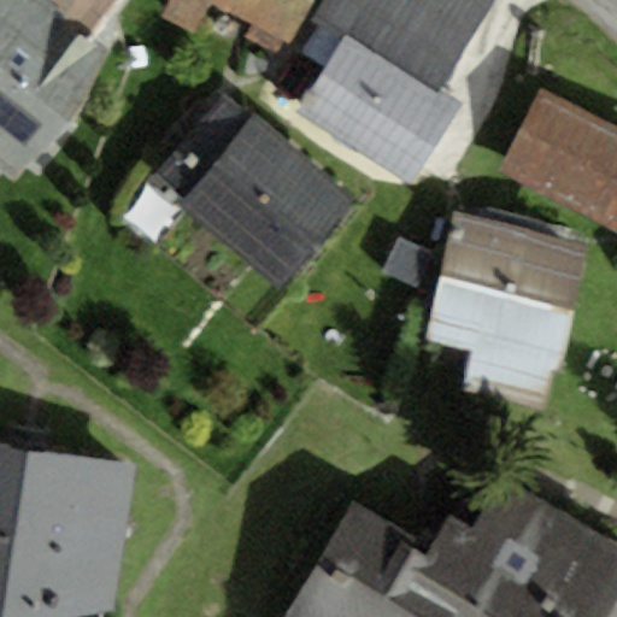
[(0,0),(0,172),(16,184),(105,56),(89,41),(42,0),(0,0)]
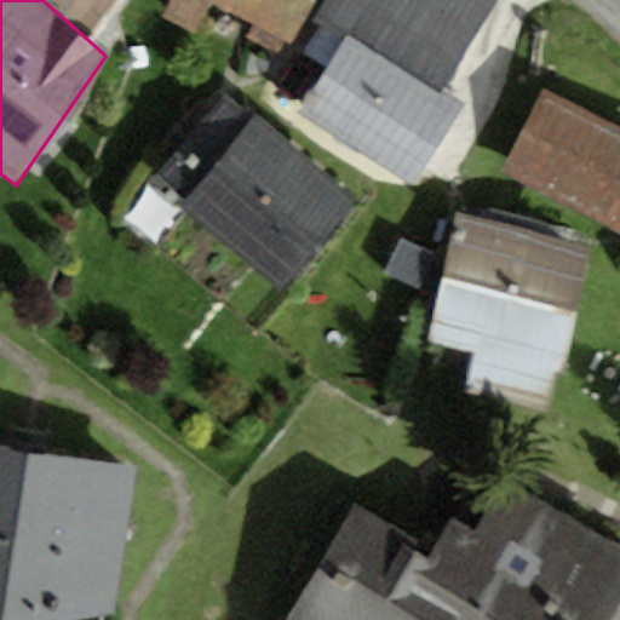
[(42,0),(90,41),(128,0),(42,0)]
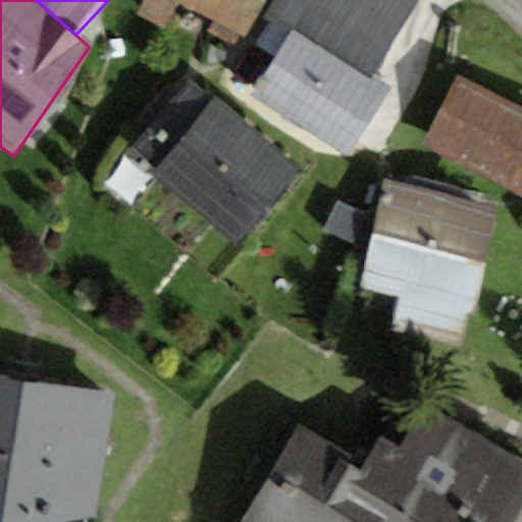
[(249,38),(266,0),(145,0),(138,16),(168,30),(180,6),(249,38)]
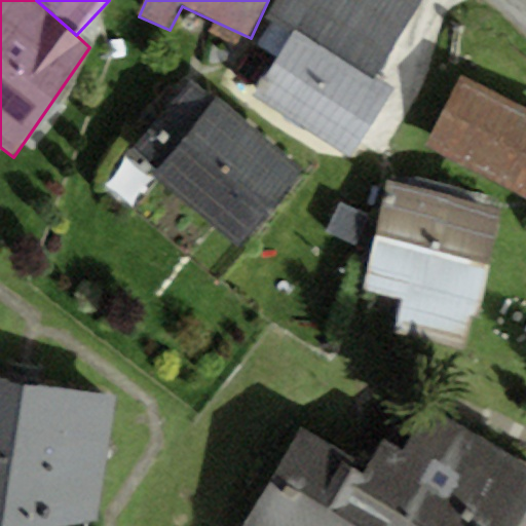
[(422,0),(277,0),(269,14),(296,32),(374,78),(422,0)]
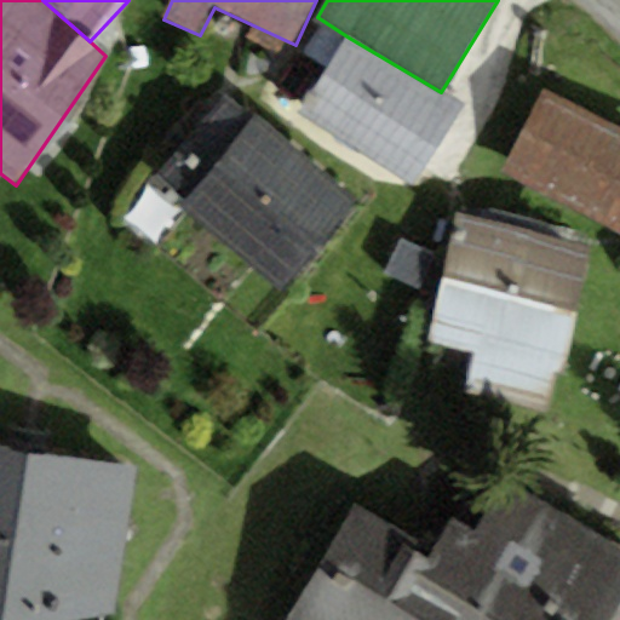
[(417,185),(464,107),(441,92),(349,38),(302,116),(417,185)]
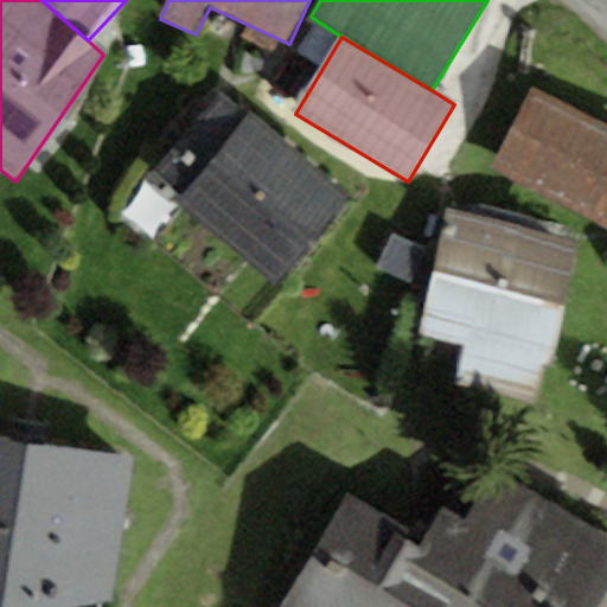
[(606,125),(532,88),(491,168),(606,227),(606,125)]
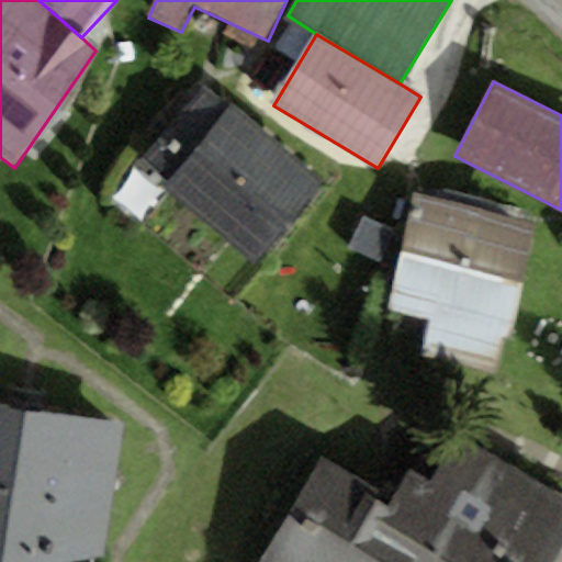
[(326,187),(205,90),(142,170),(261,266),(326,187)]
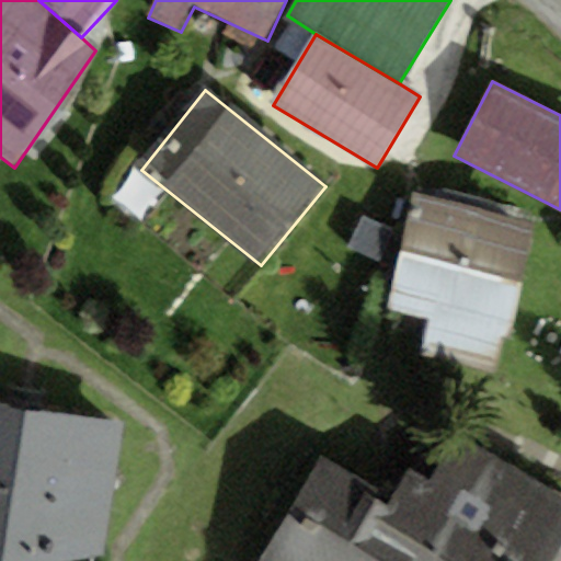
[(535,222),(412,194),(385,310),(428,320),(500,336),(507,339),(535,222)]
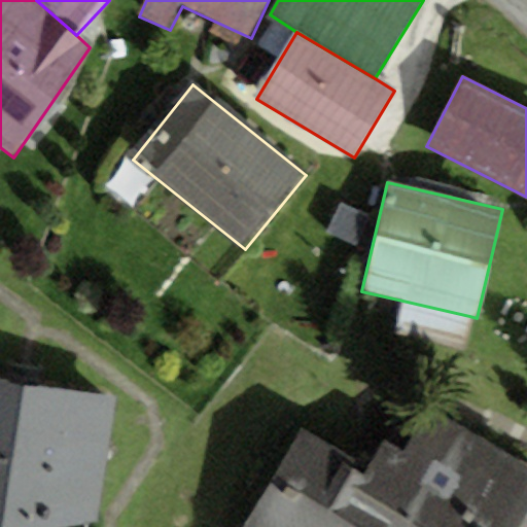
[(461,350),(469,316),(402,301),(395,335),(461,350)]
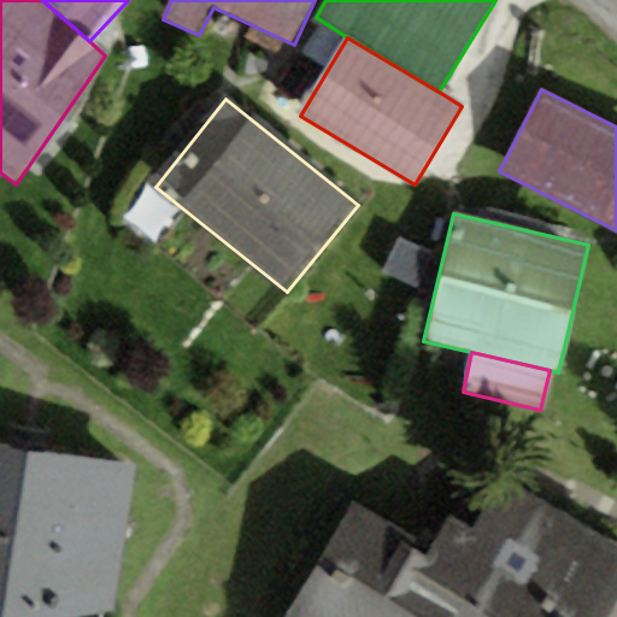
[(0,616),(92,616),(113,613),(135,464),(0,444),(0,616)]
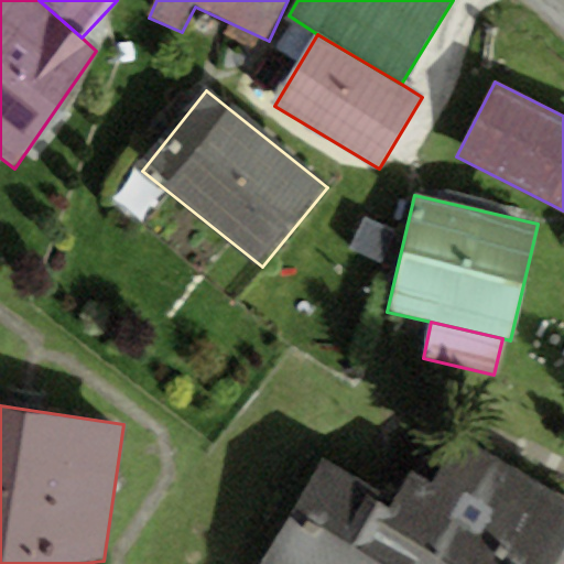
[(554,563),(563,548),(563,500),(461,441),(435,486),(412,473),(398,496),(326,454),(259,563),(554,563)]
